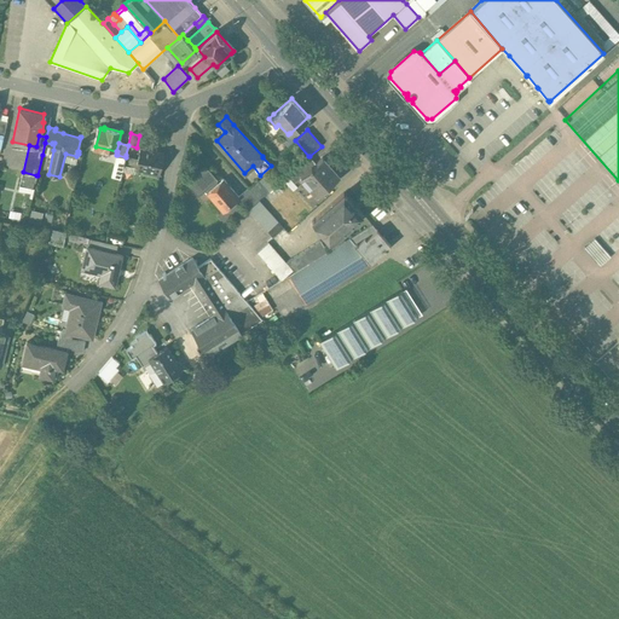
[(163,152),(140,148),(138,160),(126,155),(126,157),(125,163),(123,165),(136,167),(136,168),(160,173),(163,152)]
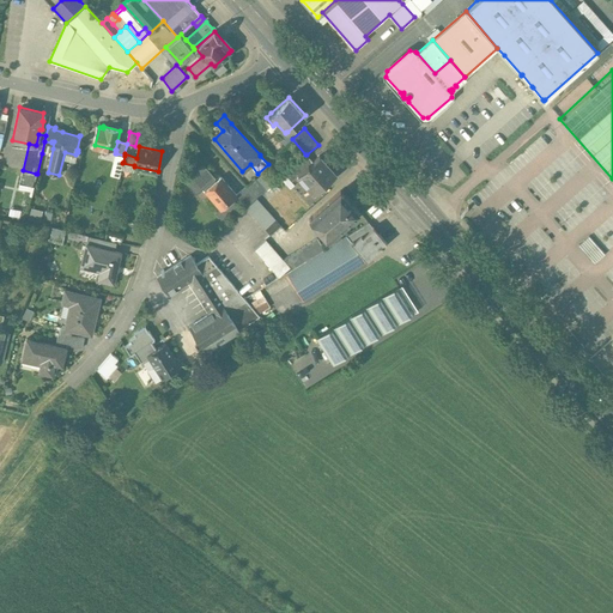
[(307,155),(285,174),(292,181),(298,175),(313,162),(307,155)]
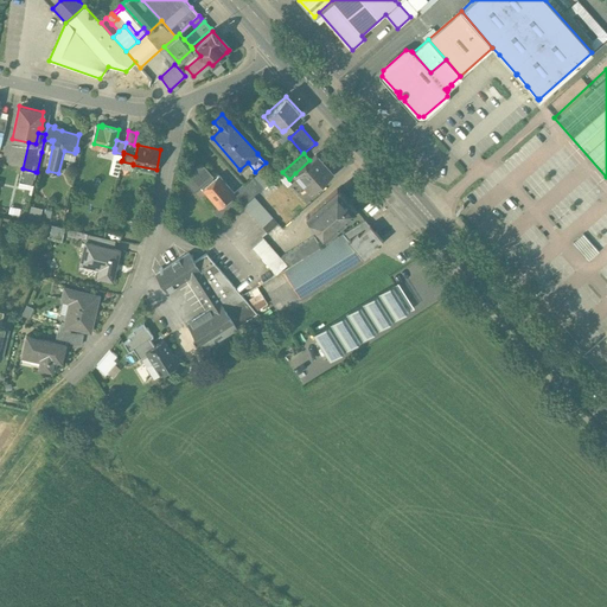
[(332,172),(317,154),(310,160),(295,173),(295,174),(299,172),(306,179),(302,181),(311,191),(332,172)]
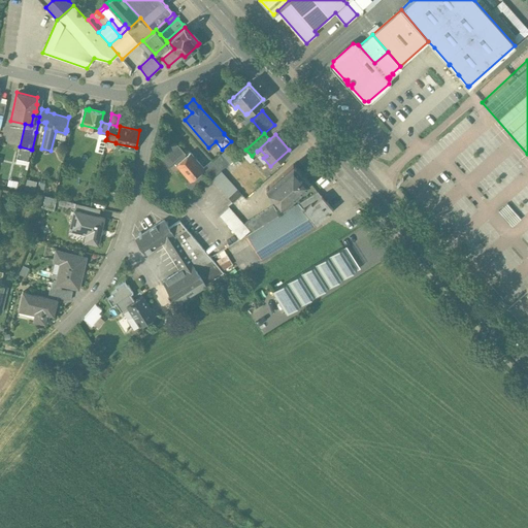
[(190,152),(186,156),(184,154),(186,153),(174,139),(158,154),(169,167),(174,162),(190,179),(186,183),(191,189),(202,178),(198,174),(204,169),(203,168),(190,152)]
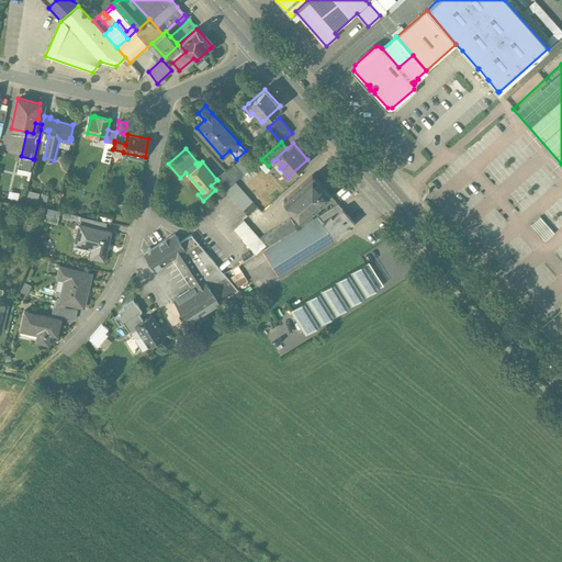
[(33,159),(21,156),(18,169),(30,171),(33,159)]
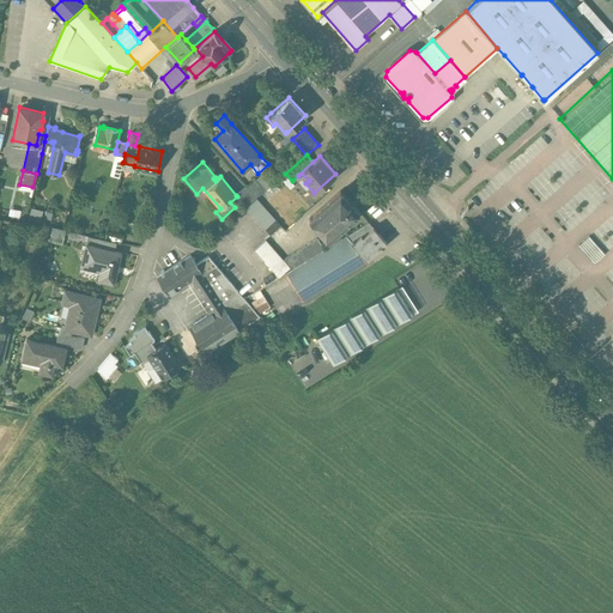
[(269,186),(262,176),(256,181),(265,190),(269,186)]
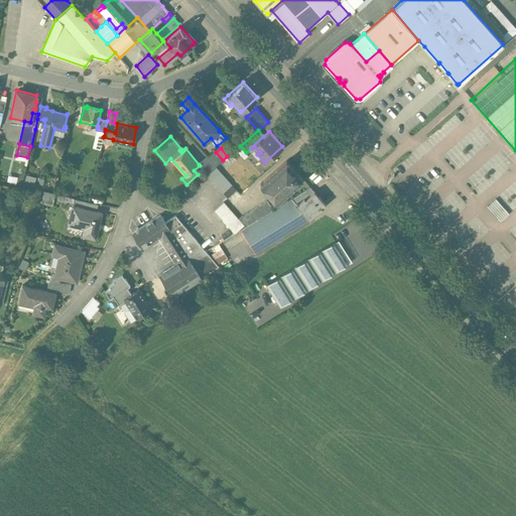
[(216,152),(214,150),(208,156),(216,166),(223,160),(216,152)]
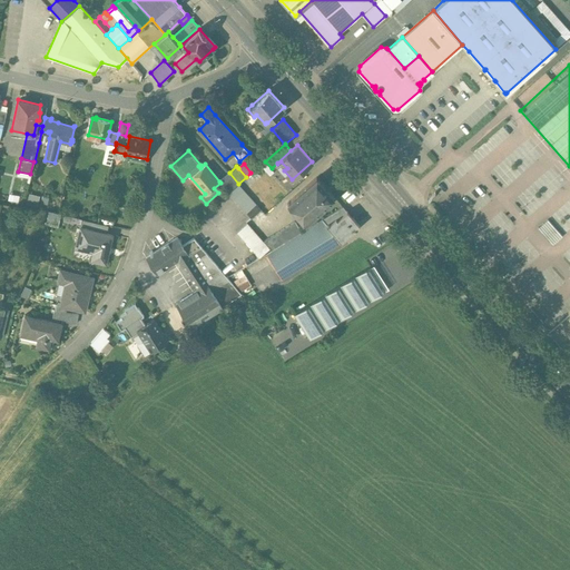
[(229,173),(219,182),(220,183),(228,193),(238,184),(229,173)]
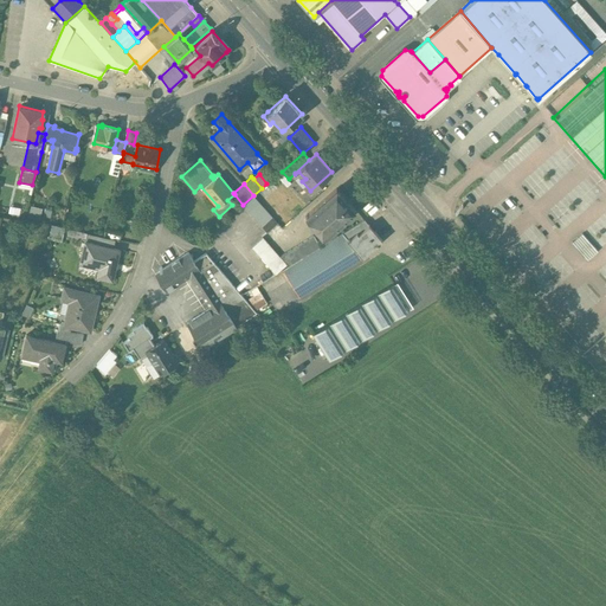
[(336,188),(305,216),(324,237),(355,210),(348,200),(347,200),(336,188)]
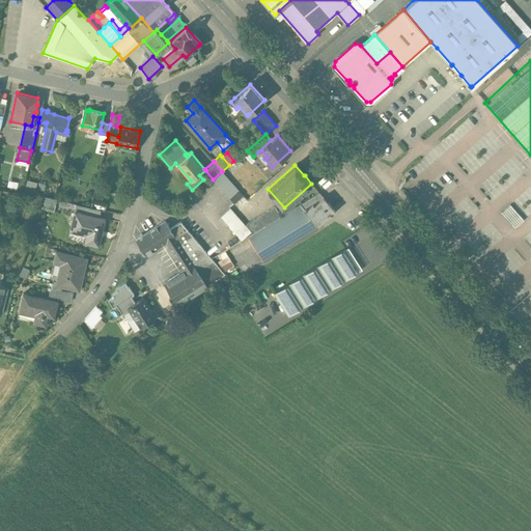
[(243,195),(222,171),(213,179),(233,203),(243,195)]
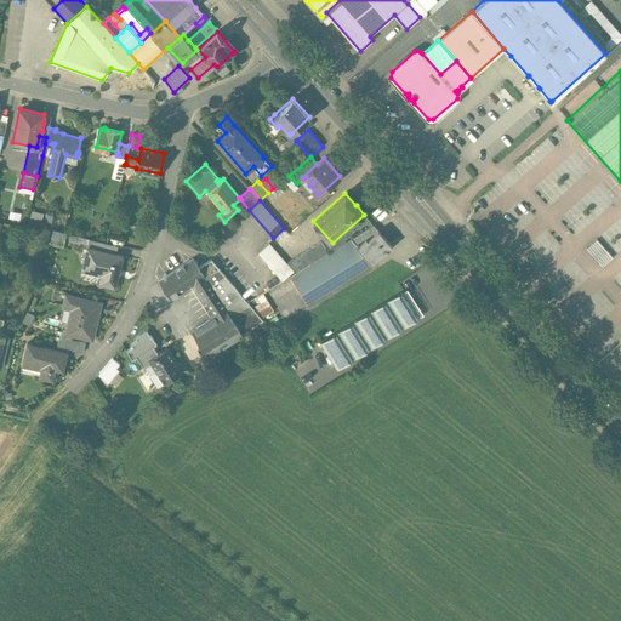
[(374,224),(351,239),(371,263),(392,246),(374,224)]
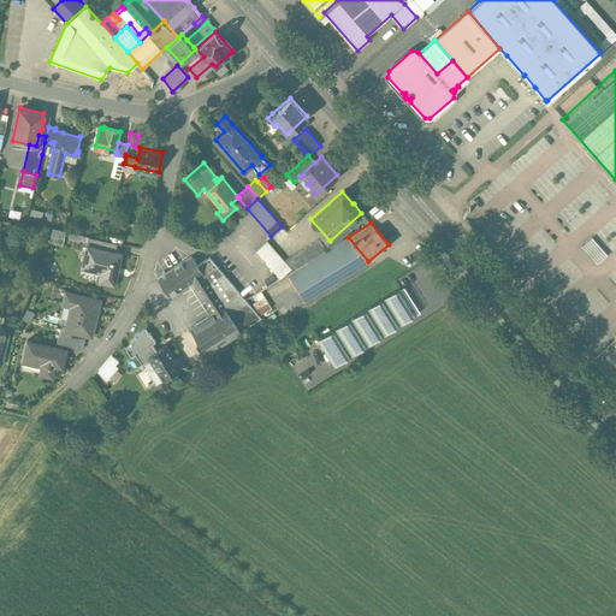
[(64,244),(66,231),(53,229),(51,241),(64,244)]
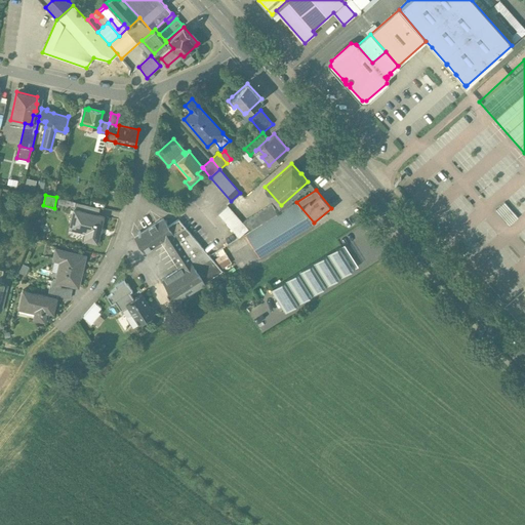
[(88,205),(75,202),(74,208),(87,211),(88,205)]
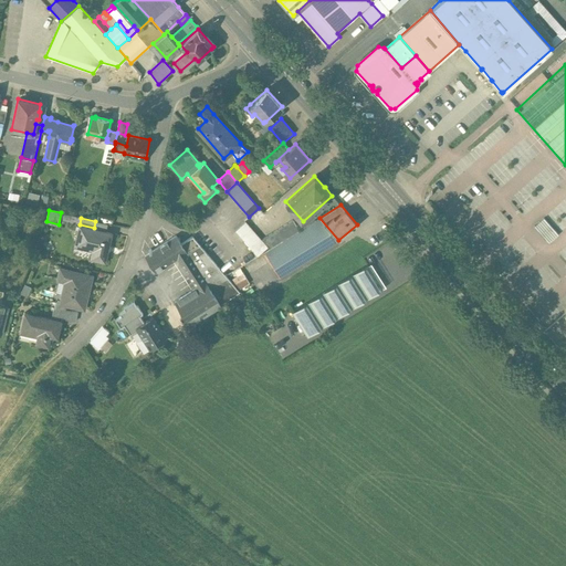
[(320,218),(264,252),(280,276),(338,240),(320,218)]
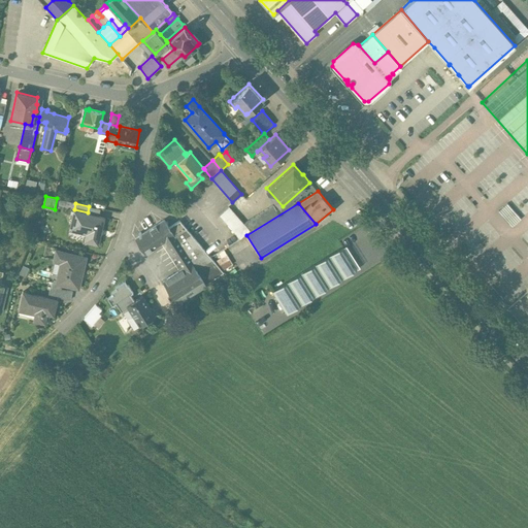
[(273,204),(243,223),(252,232),(279,215),(273,204)]
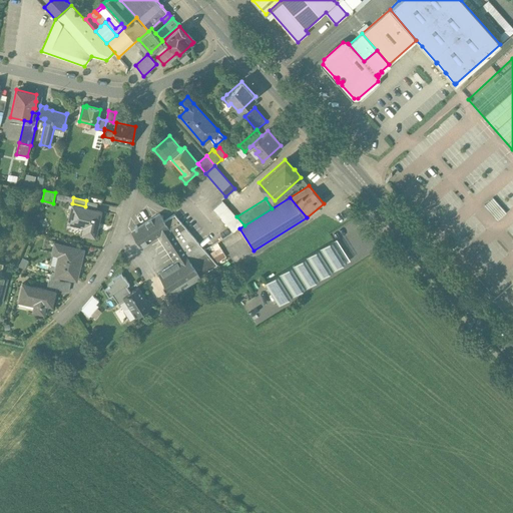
[(242,223),(222,200),(213,208),(233,231),(242,223)]
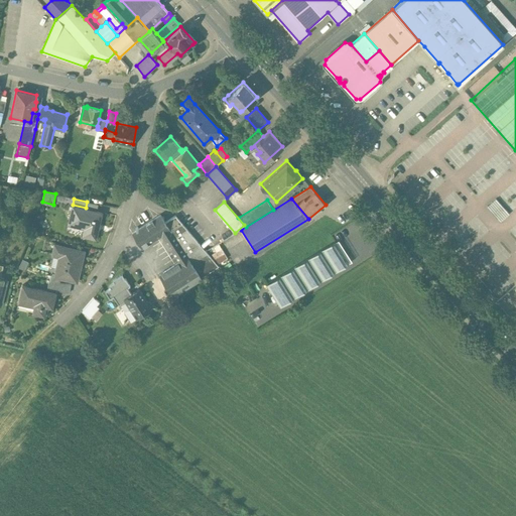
[(86,208),(73,205),(69,221),(86,224),(83,235),(96,238),(102,212),(86,208)]
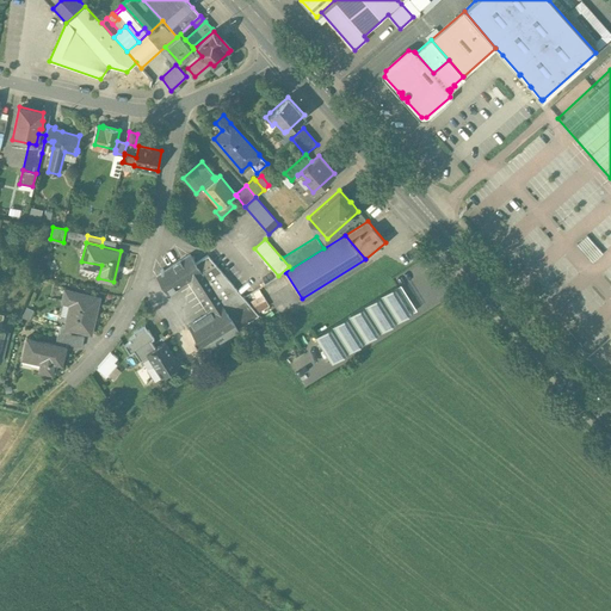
[(190,254),(165,271),(162,269),(160,270),(162,272),(156,276),(168,294),(191,278),(211,310),(222,303),(196,263),(190,254)]
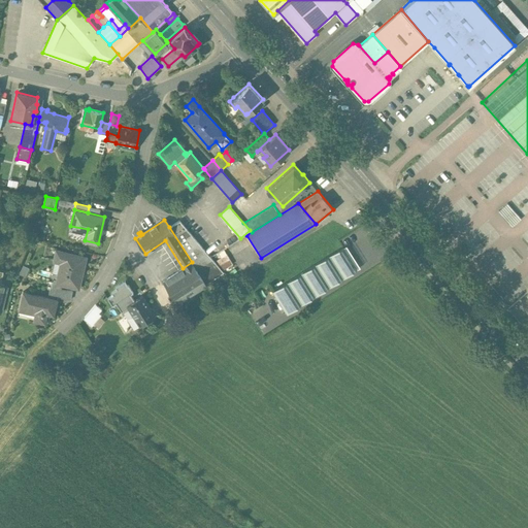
[(223,272),(179,220),(169,227),(192,262),(205,284),(223,272)]
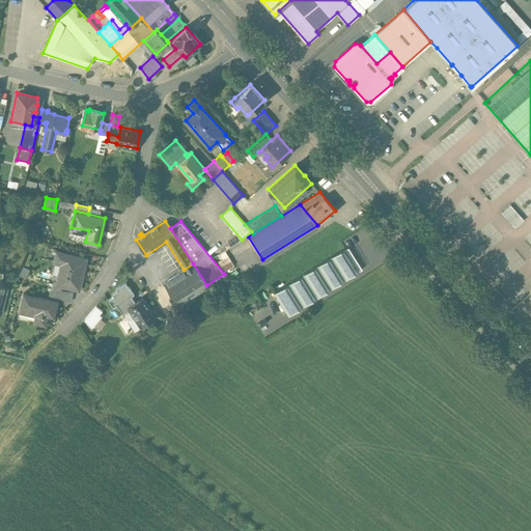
[(345,248),(274,294),(288,315),(359,271),(345,248)]
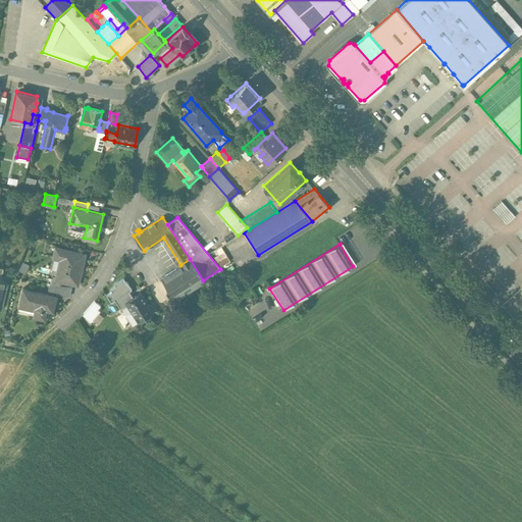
[(85,253),(55,246),(53,257),(59,259),(54,278),(58,279),(71,283),(77,284),(85,253)]
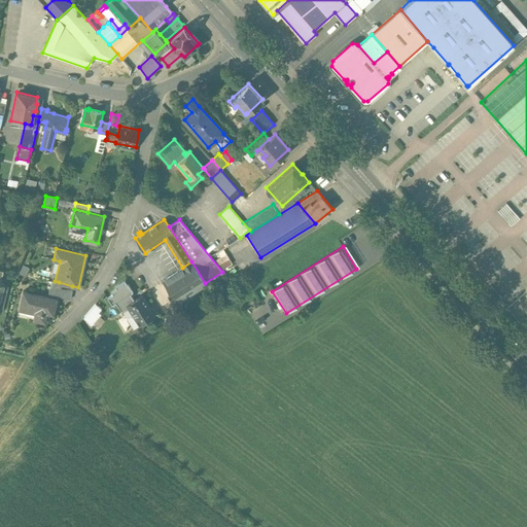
[(216,258),(224,269),(233,261),(225,252),(216,258)]
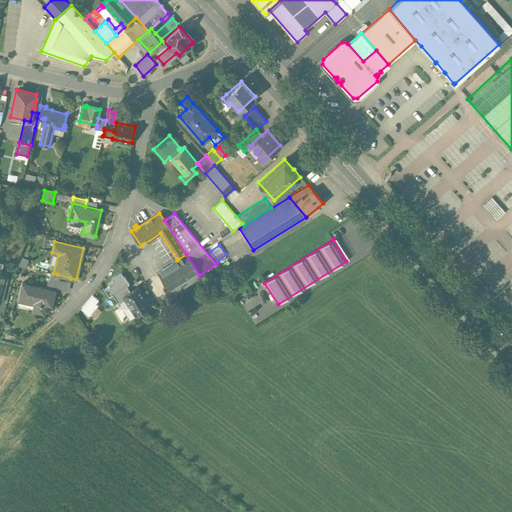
[(177,260),(158,273),(171,293),(179,288),(186,284),(199,275),(186,254),(177,260)]
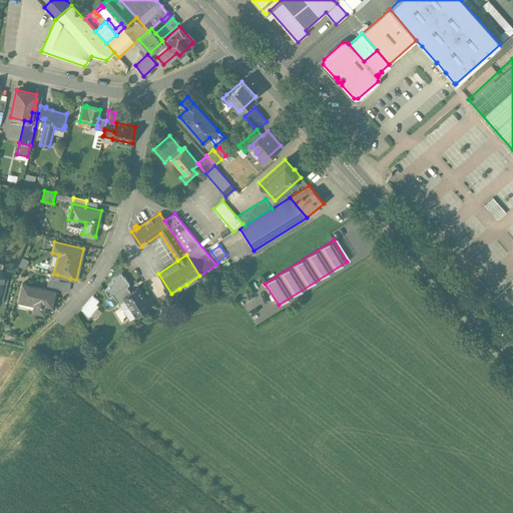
[(70,279),(57,275),(53,274),(50,273),(49,280),(69,285),(70,279)]
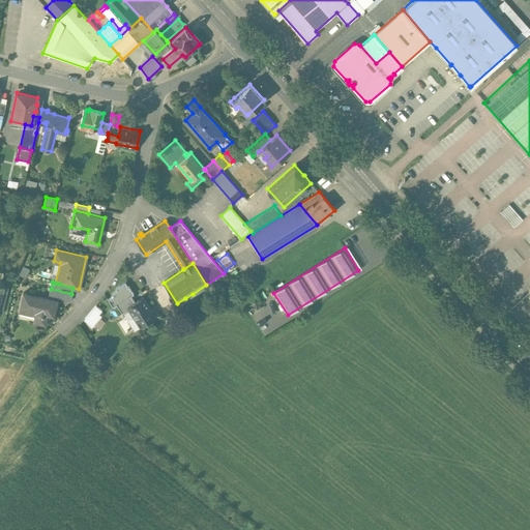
[(124,283),(116,288),(117,290),(112,293),(113,295),(108,299),(113,306),(117,304),(122,313),(128,308),(127,306),(135,301),(130,295),(134,294),(128,286),(126,287),(124,283)]
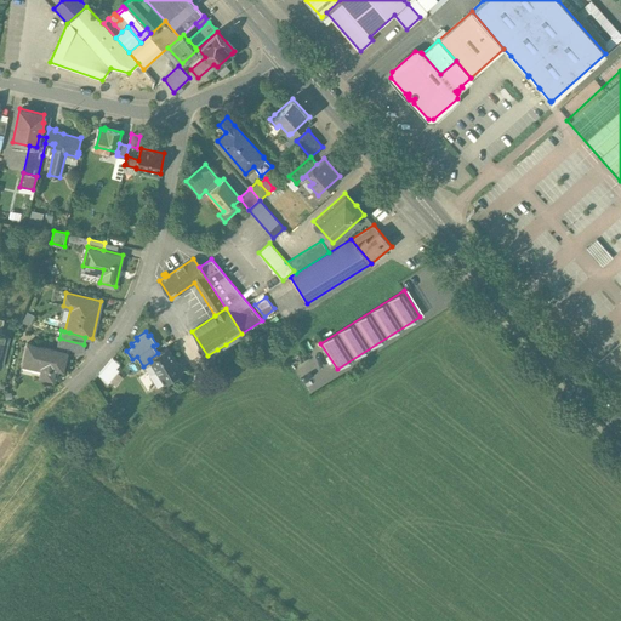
[(84,345),(60,339),(57,347),(81,352),(84,345)]
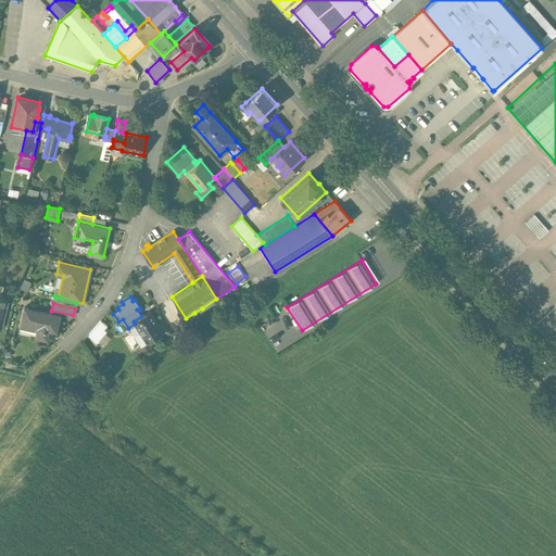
[(60,315),(24,307),(20,328),(36,331),(35,337),(47,340),(49,330),(57,331),(60,315)]
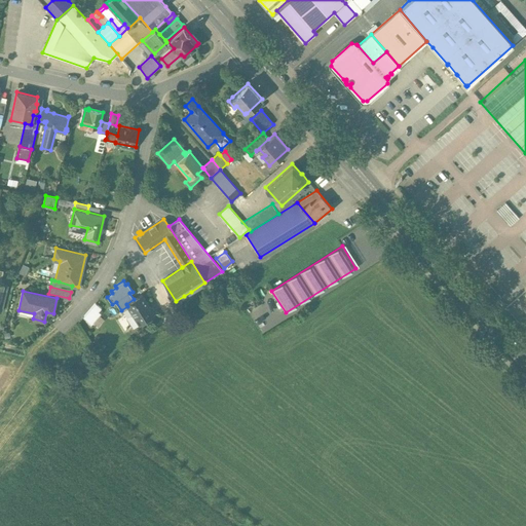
[(191,292),(184,296),(187,300),(193,295),(191,292)]
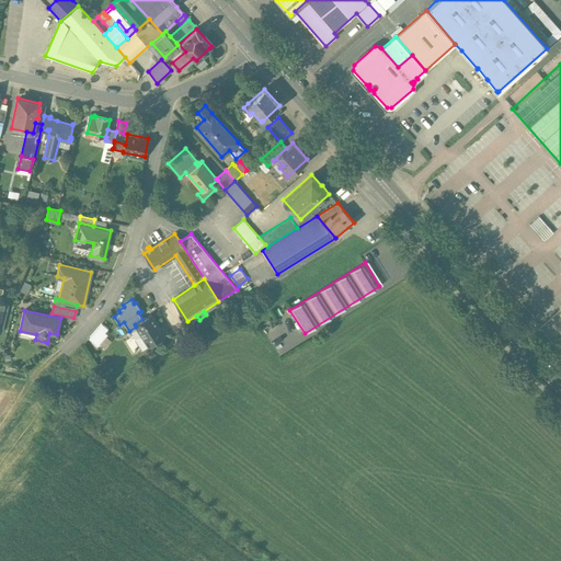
[(165,335),(151,313),(142,319),(135,324),(136,327),(148,346),(165,335)]
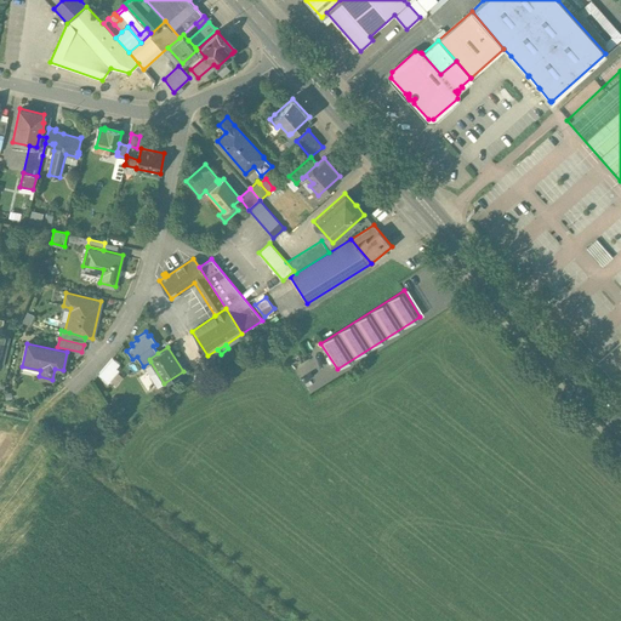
[(109,383),(112,381),(118,386),(125,376),(117,371),(121,363),(112,357),(100,375),(109,383)]
